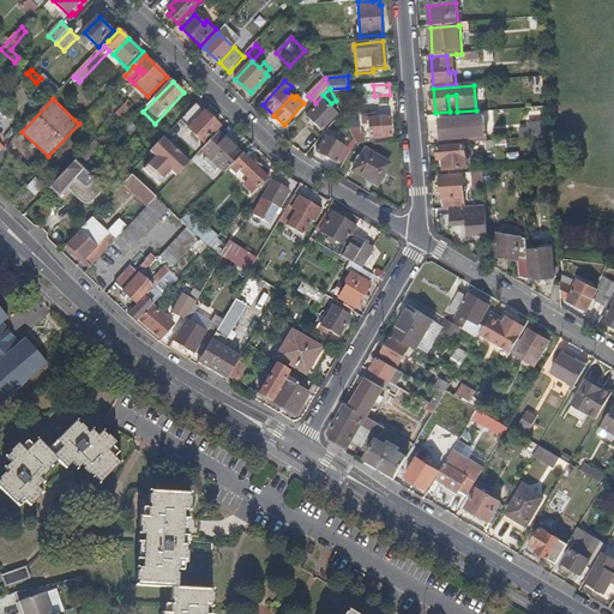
[(338,116),(323,101),(308,116),(324,131),(338,116)]
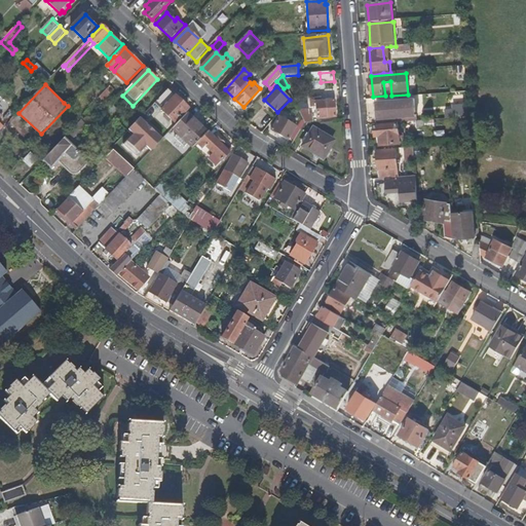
[(177,97),(168,89),(155,104),(163,111),(177,97)]
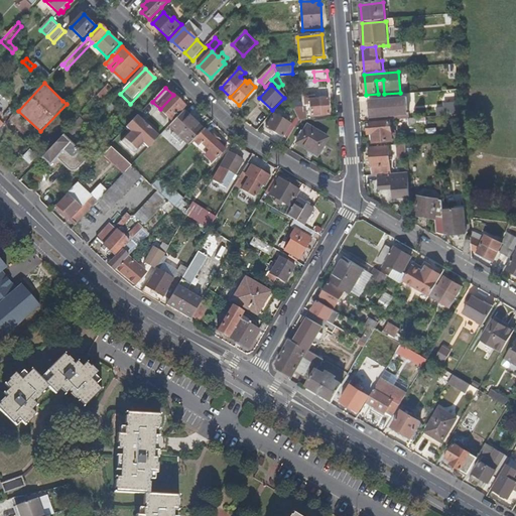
[(130,104),(120,94),(119,96),(130,105),(130,104)]
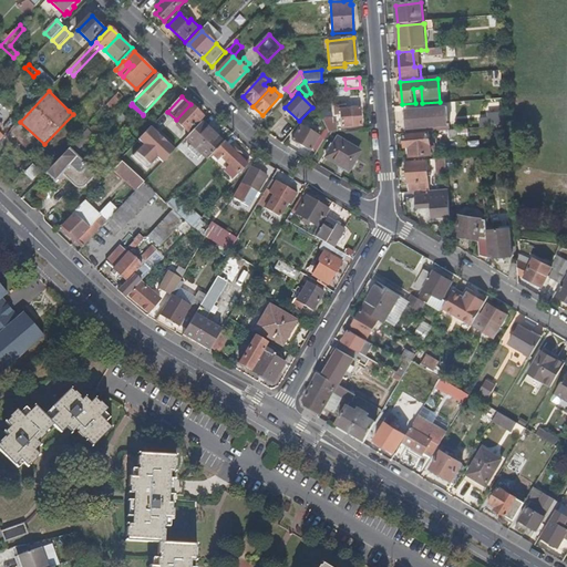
[(191,104),(176,120),(188,132),(203,116),(191,104)]
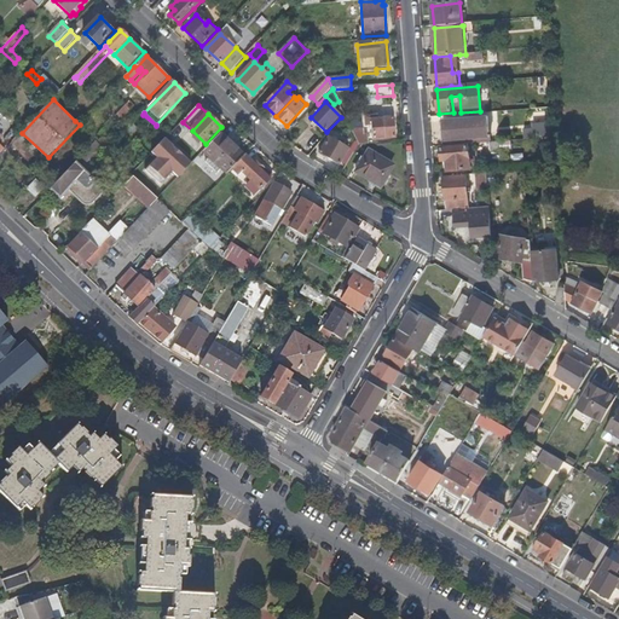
[(371,120),(372,140),(395,139),(394,119),(371,120)]
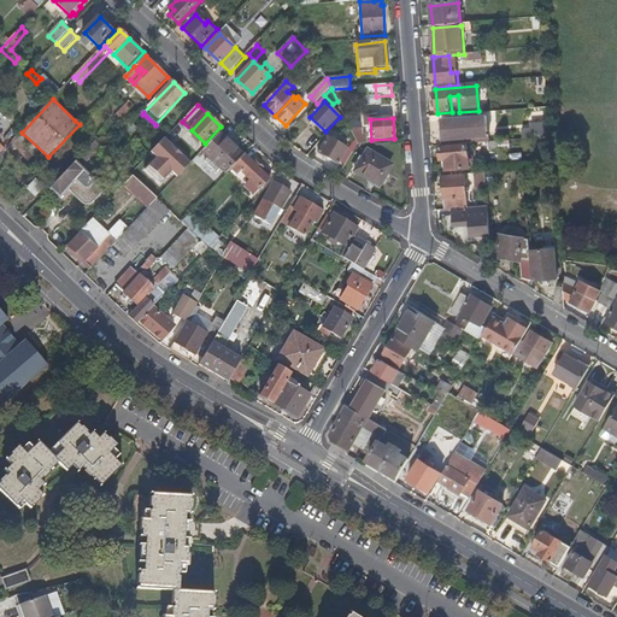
[(488,131),(488,119),(441,122),(442,147),(475,145),(487,142),(495,142),(495,131),(488,131)]
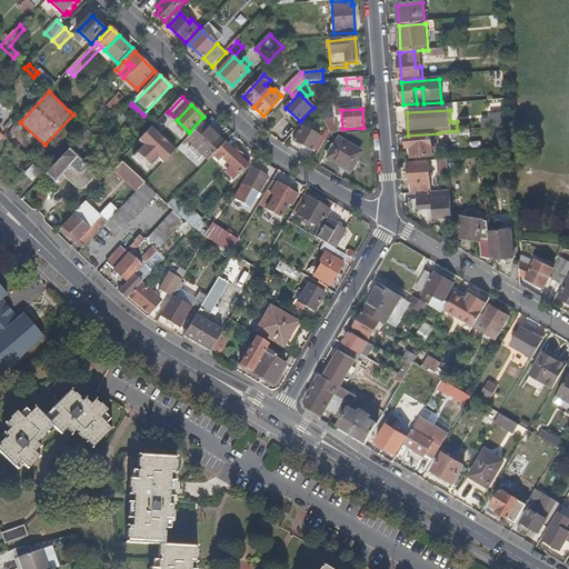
[(128,120),(121,112),(115,119),(122,126),(128,120)]
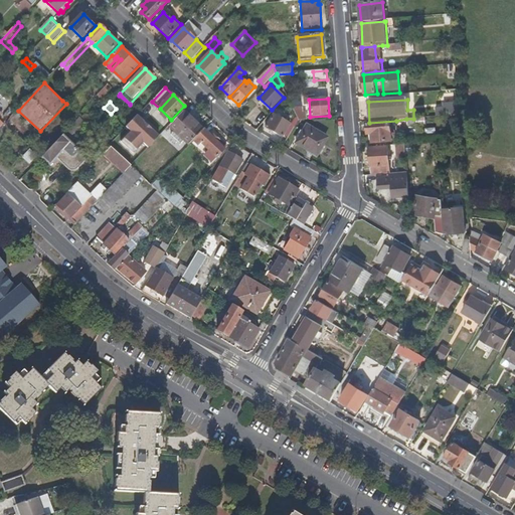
[(459,115),(458,108),(437,110),(437,117),(459,115)]
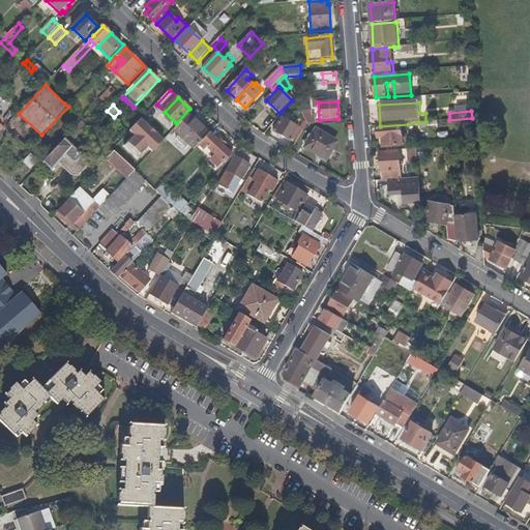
[(188,114),(174,129),(180,135),(190,145),(195,149),(209,135),(188,114)]
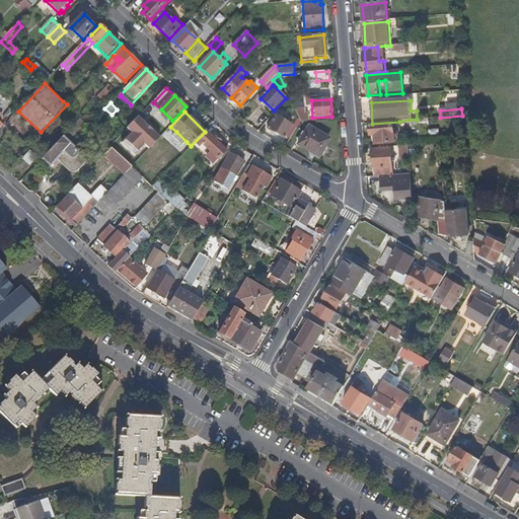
[(275,116),(268,128),(285,138),(293,126),(288,123),(288,121),(284,118),(283,120),(275,116)]
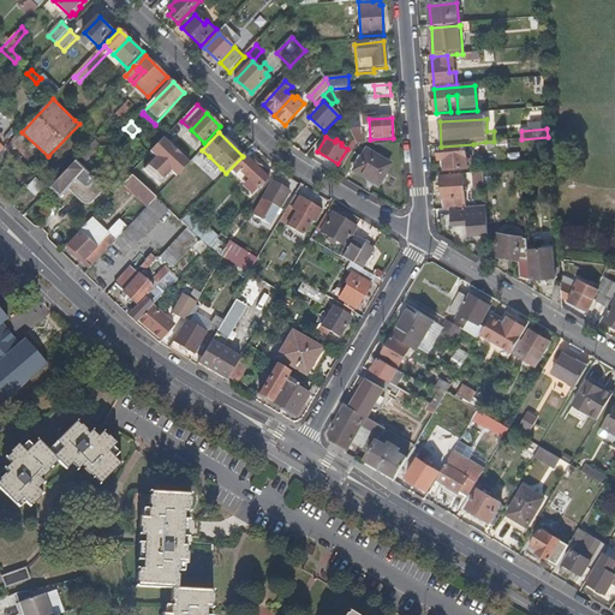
[(153,151),(157,157),(145,169),(160,184),(172,171),(178,177),(190,162),(177,149),(165,138),(153,151)]
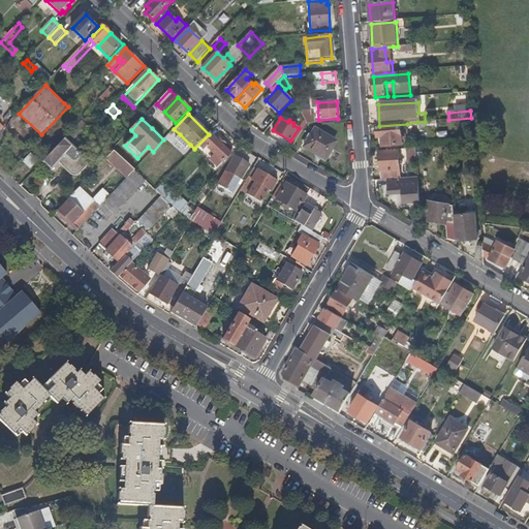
[(83,135),(90,127),(83,120),(75,128),(83,135)]
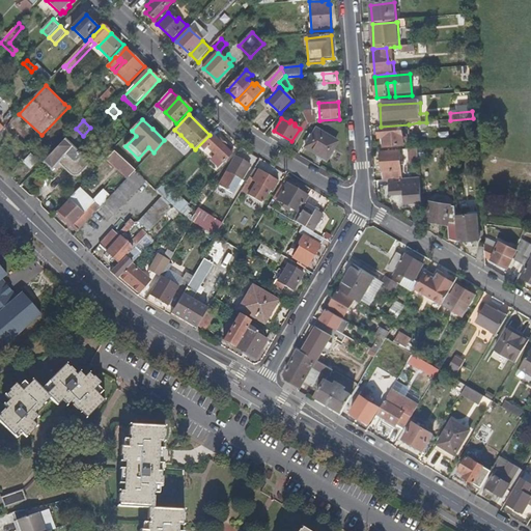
[(431,130),(431,122),(426,122),(419,122),(420,131),(431,130)]
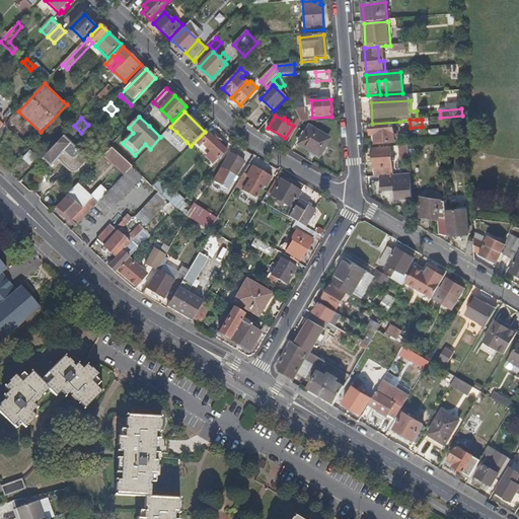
[(394,144),(392,124),(371,125),(371,136),(375,136),(376,145),(394,144)]
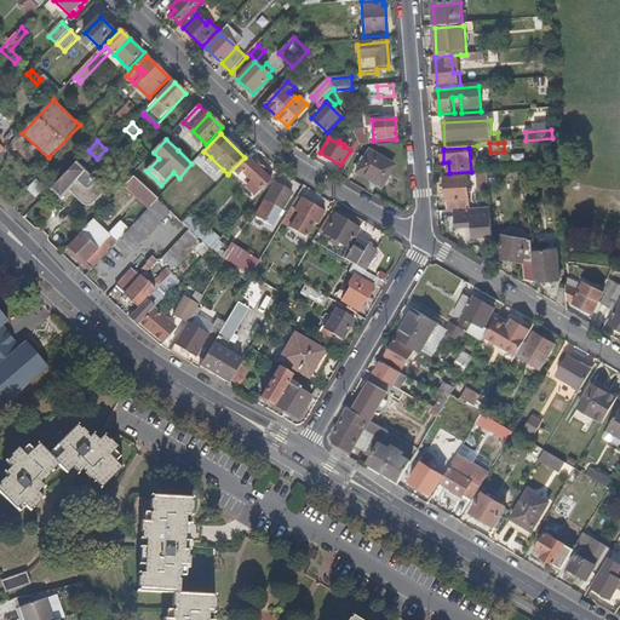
[(371,153),(359,173),(382,188),(395,167),(371,153)]
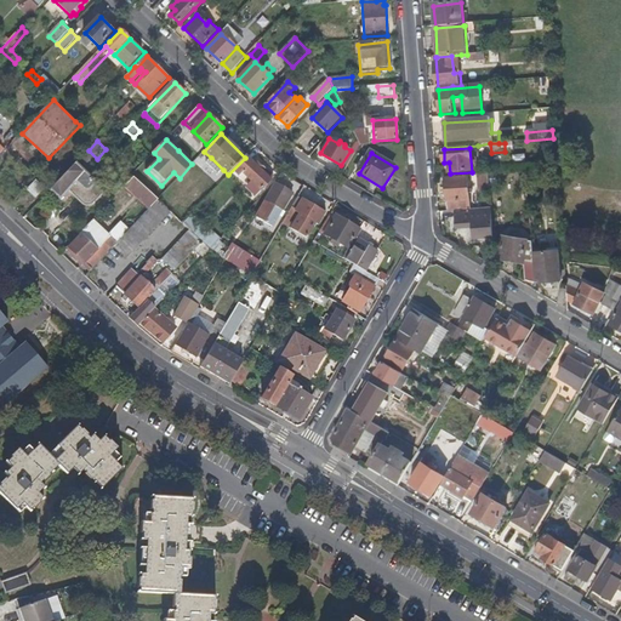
[(272,181),(246,157),(233,171),(239,176),(243,172),(262,191),(272,181)]
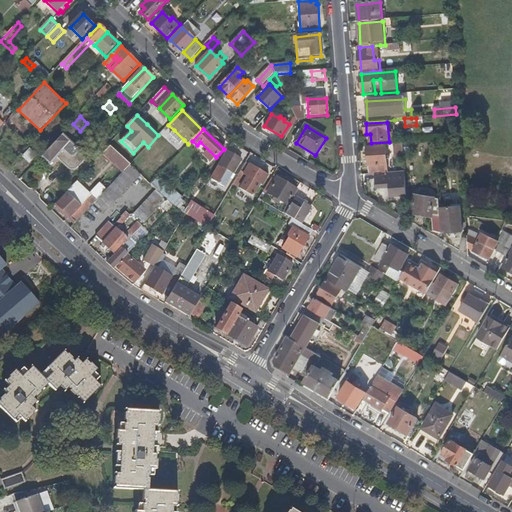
[(174,130),(171,134),(181,144),(184,140),(174,130)]
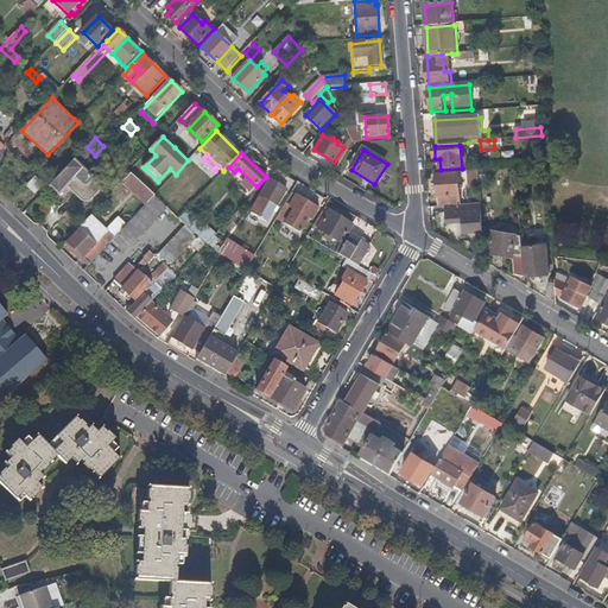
[(102,188),(74,160),(50,187),(59,195),(69,185),(84,200),(87,200),(92,198),(95,195),(102,188)]
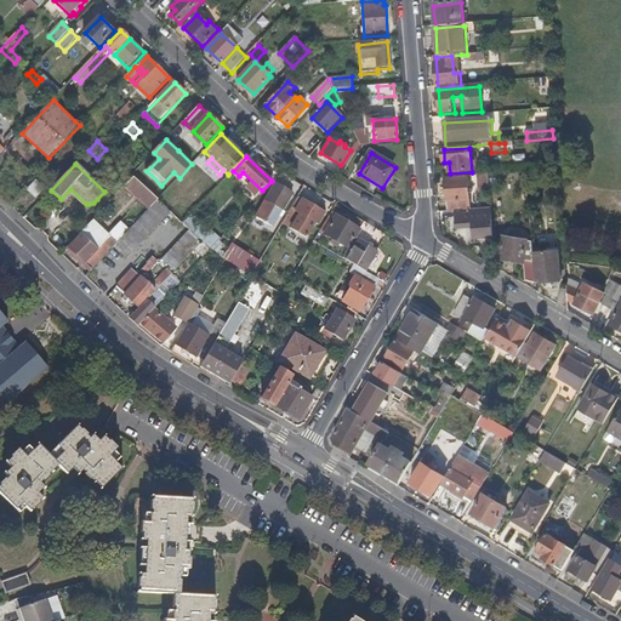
[(490,192),(489,175),(479,176),(480,192),(490,192)]
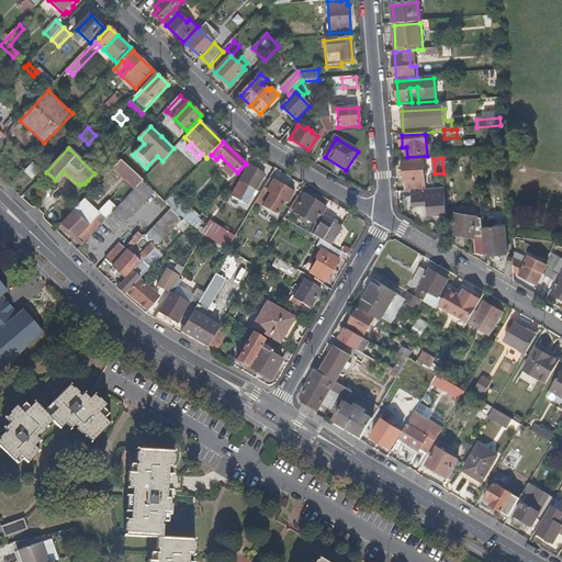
[(425,191),(424,171),(427,171),(427,167),(424,167),(424,165),(431,164),(430,159),(403,161),(406,193),(412,192),(413,203),(413,209),(427,208),(428,217),(447,216),(445,190),(425,191)]
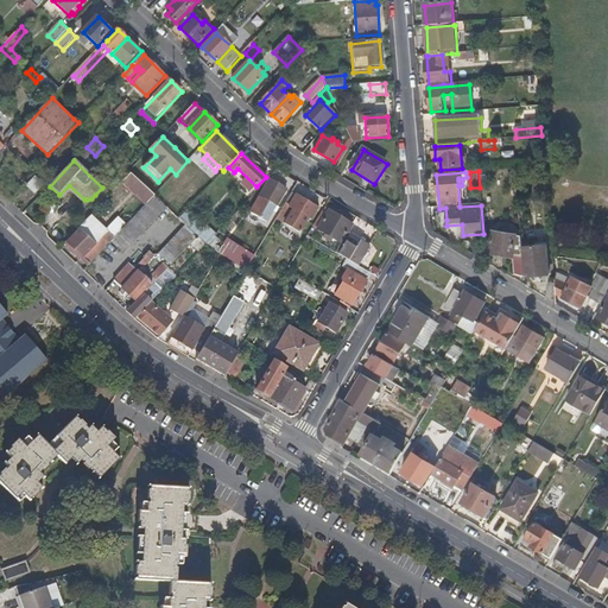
[(156,196),(132,173),(126,181),(149,202),(156,196)]
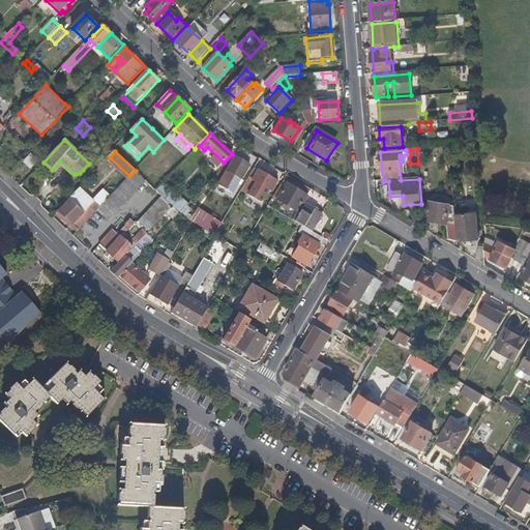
[(38,160),(32,154),(24,163),(31,169),(38,160)]
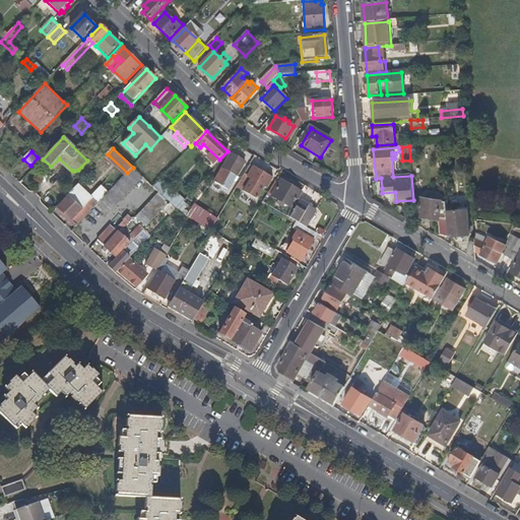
[(232,157),(229,156),(214,182),(231,190),(247,161),(233,154),(232,157)]
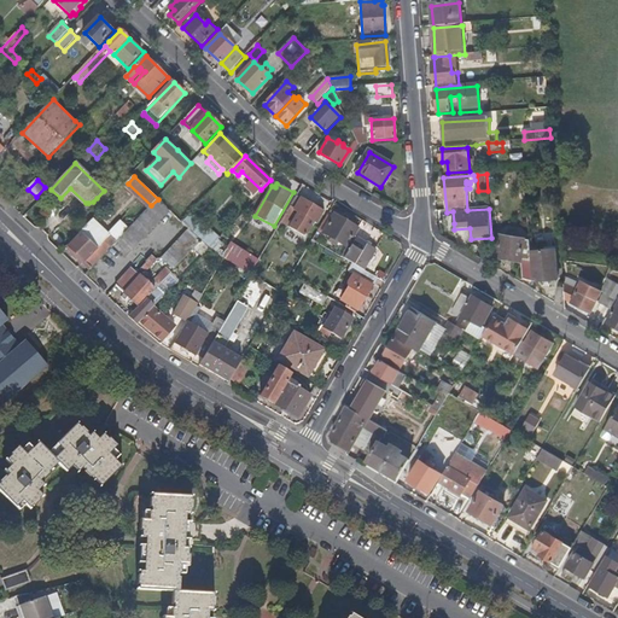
[(318,222),(324,211),(298,196),(281,223),(287,226),(296,211),(298,214),(291,227),(305,237),(314,222),(318,222)]
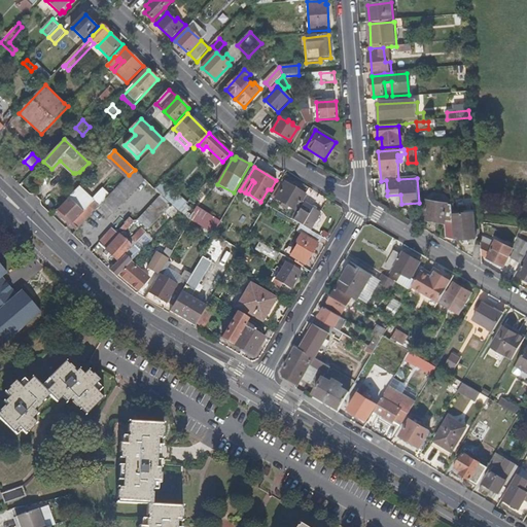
[(108,219),(146,180),(136,171),(135,170),(112,194),(100,207),(98,209),(108,219)]
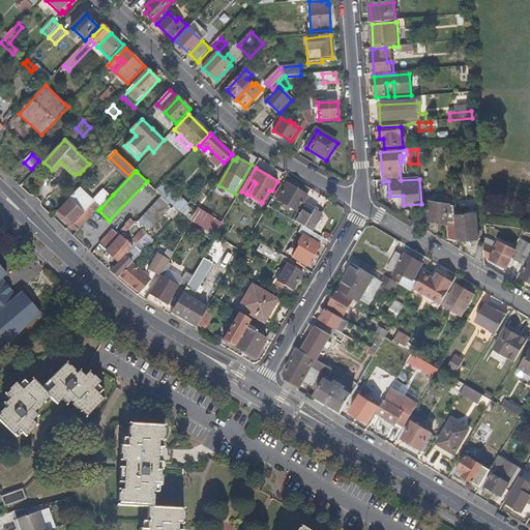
[(302,203),(306,196),(283,181),(272,198),(284,205),(283,207),(287,209),(288,207),(296,212),(302,203)]
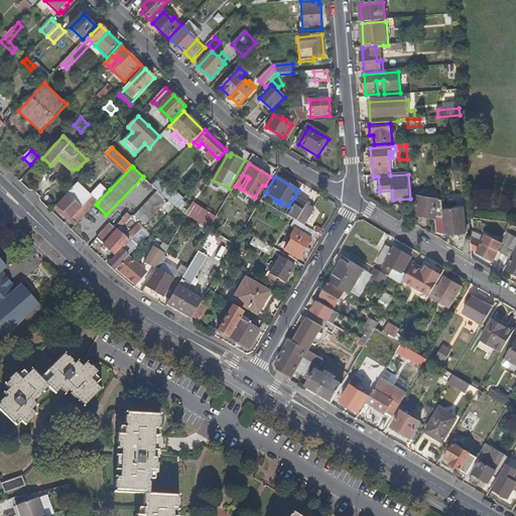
[(301,192),(306,185),(302,183),(298,190),(301,192)]
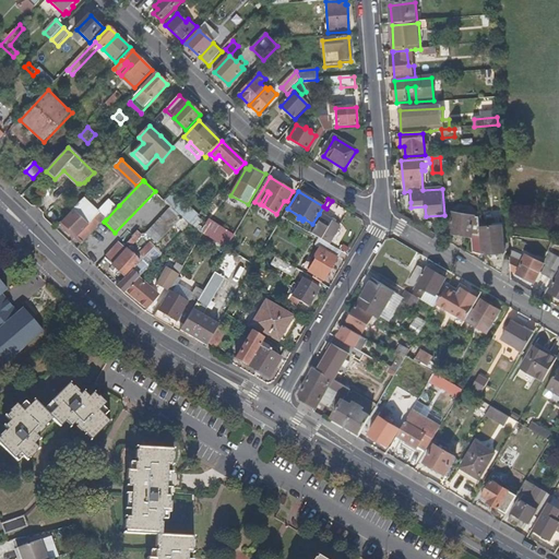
[(176,225),(182,218),(171,207),(145,235),(146,237),(156,246),(176,225)]
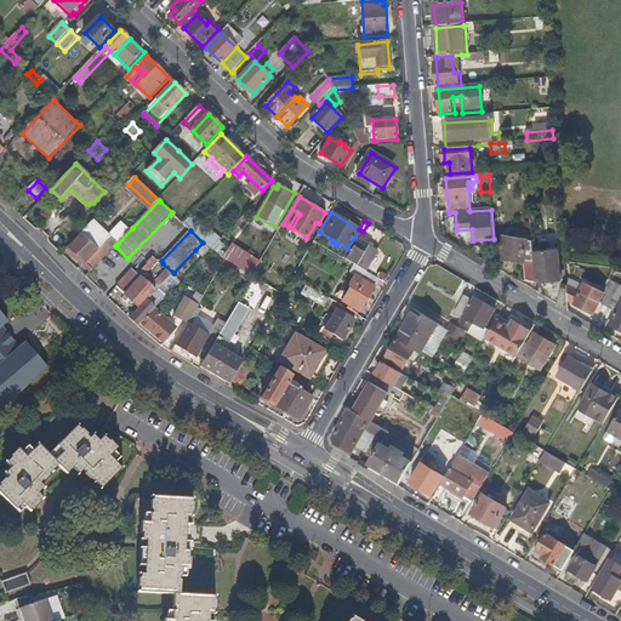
[(534,254),(525,252),(527,245),(530,245),(530,240),(519,239),(520,234),(512,233),(511,238),(502,237),(500,260),(524,263),(527,281),(536,284),(536,283),(536,280),(534,254)]
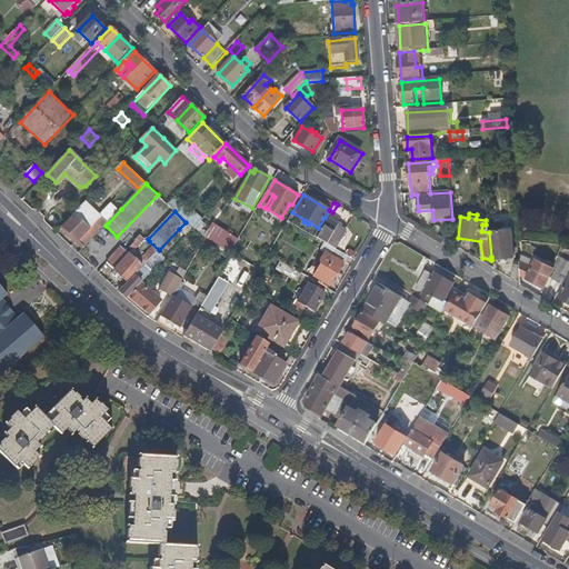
[(106,226),(108,223),(101,217),(89,229),(76,216),(63,228),(85,247),(106,226)]
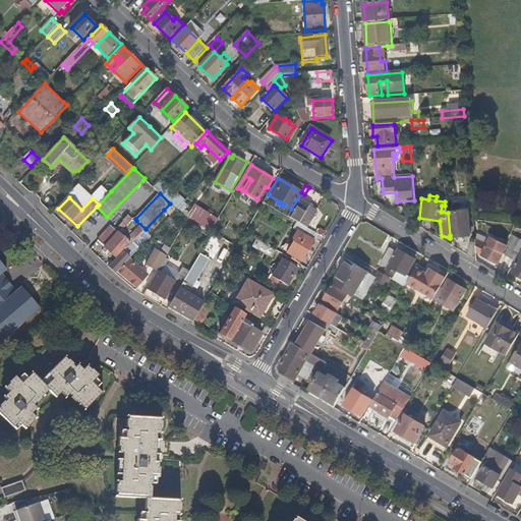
[(176,210),(184,201),(182,199),(174,208),(176,210)]
